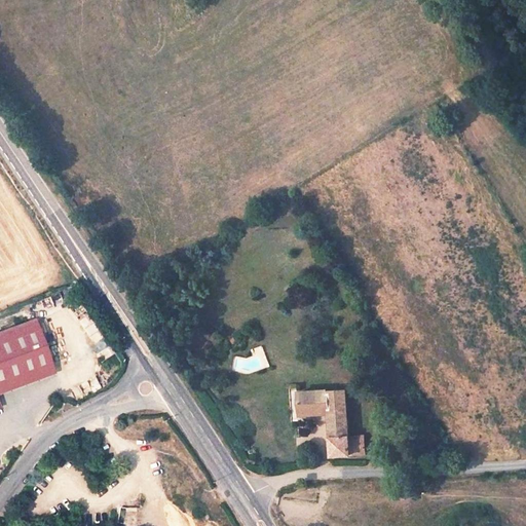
[(82,328),(90,324),(84,308),(75,312),(82,328)]
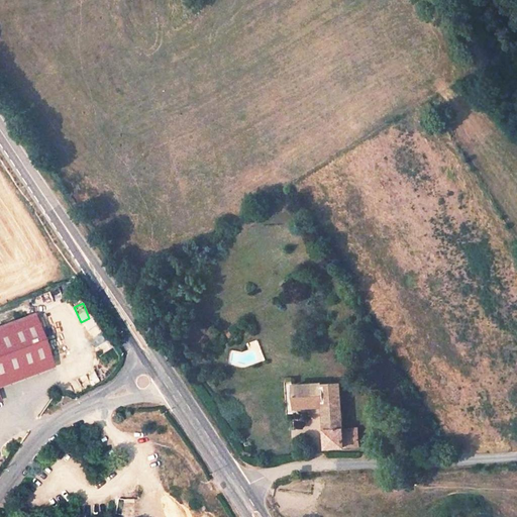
[(0,331),(0,404),(3,404),(0,395),(0,389),(56,370),(37,317),(0,331)]
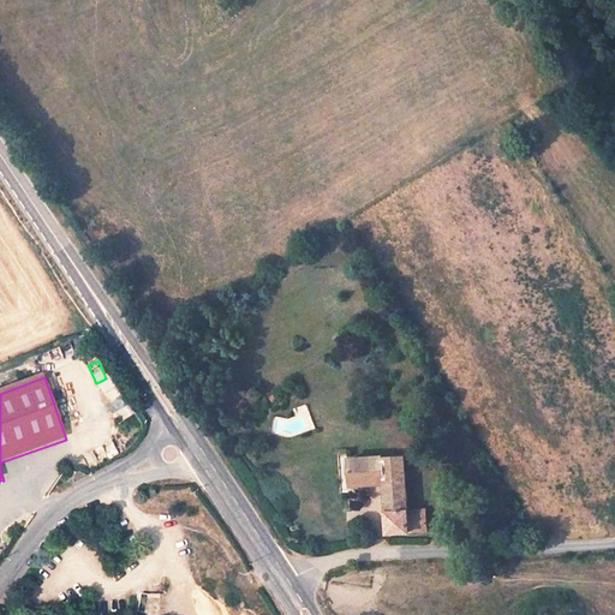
[(111,402),(119,419),(133,413),(125,395),(111,402)]
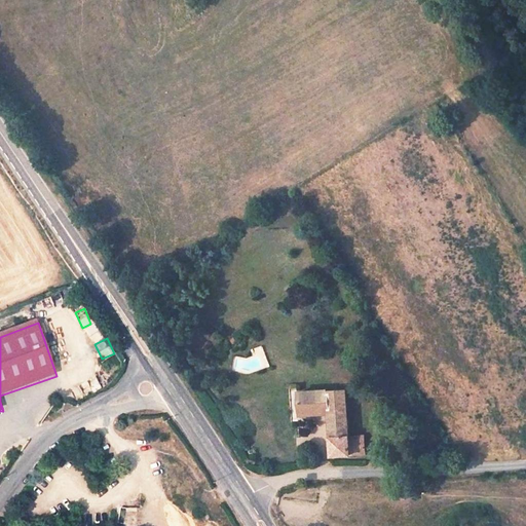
[(345,438),(343,391),(296,395),(297,415),(325,414),(328,459),(363,457),(362,437),(345,438)]
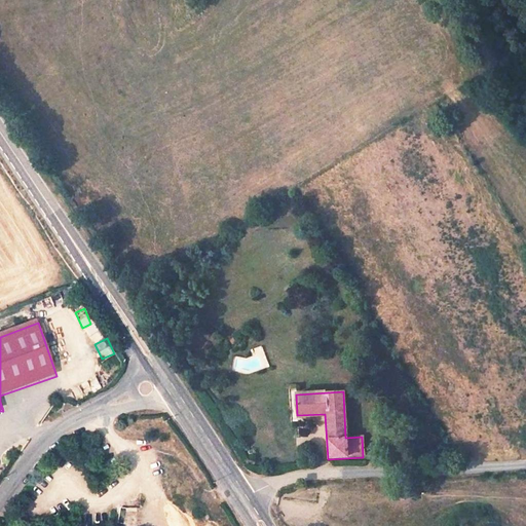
[(119,508),(119,519),(137,519),(137,508),(119,508)]
